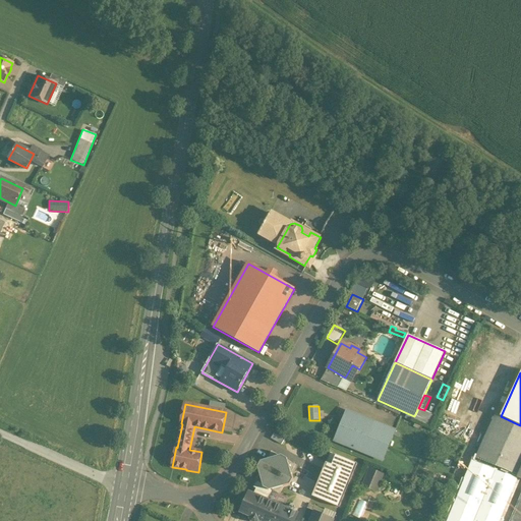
[(424,410),(418,408),(414,416),(413,419),(430,426),(436,415),(424,410)]
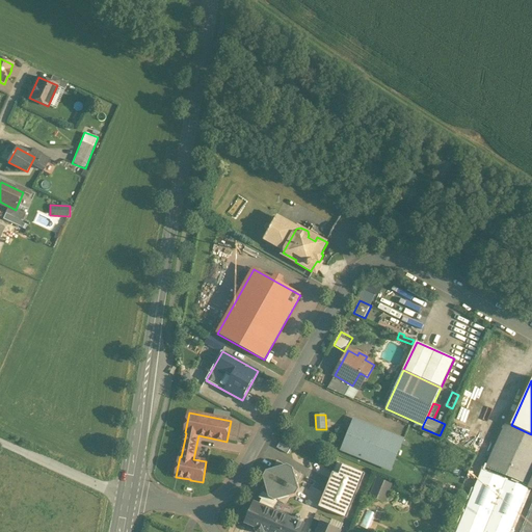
[(403,440),(354,420),(342,450),(351,454),(391,471),(403,440)]
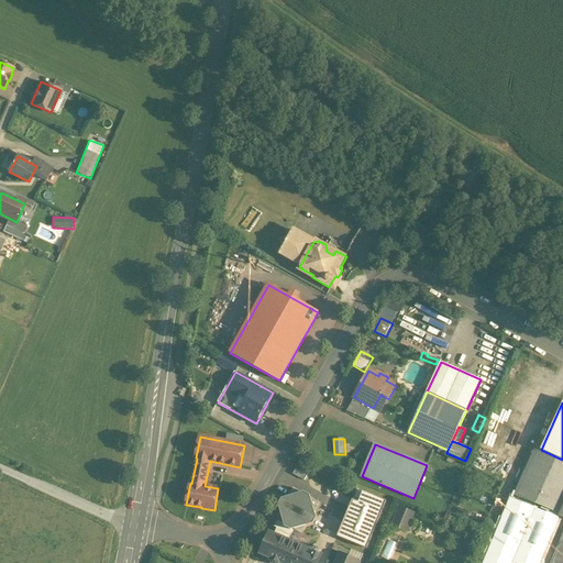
[(445,455),(446,453),(448,450),(440,446),(438,452),(445,455)]
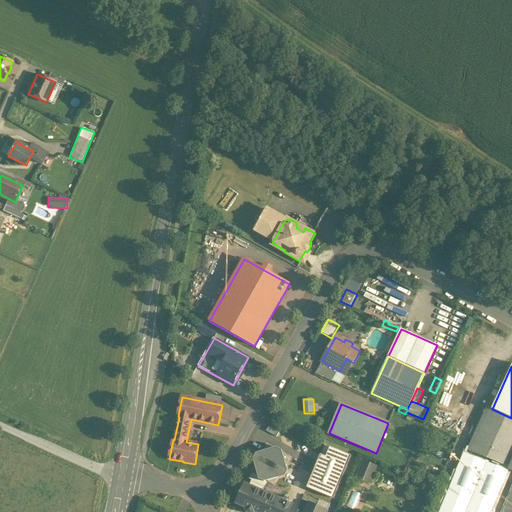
[(511,418),(492,409),(487,407),(466,453),(508,470),(511,461),(511,418)]
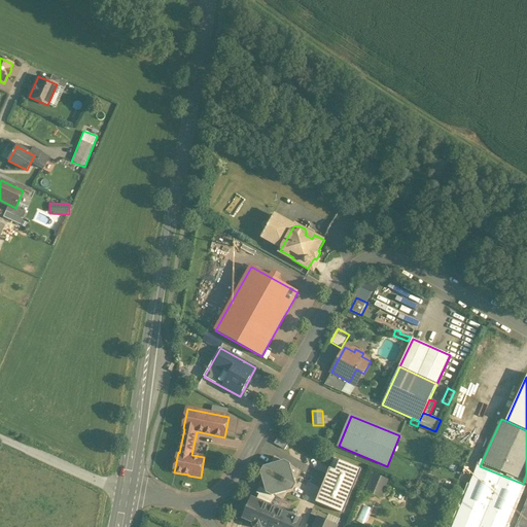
[(465,435),(462,440),(485,450),(487,445),(465,435)]
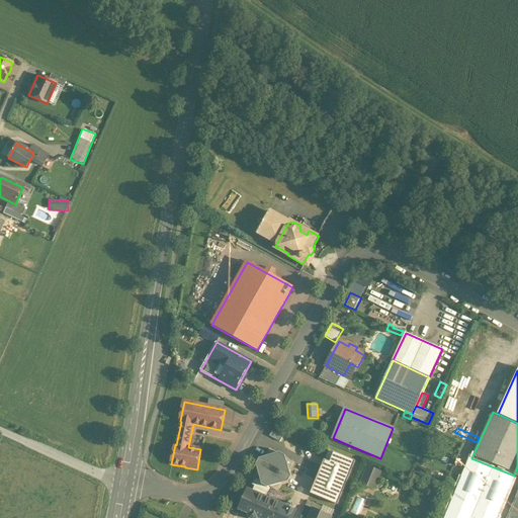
[(283,437),(272,431),(269,436),(280,442),(283,437)]
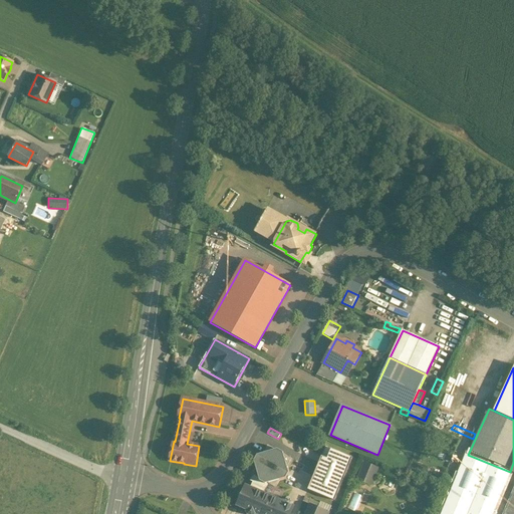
[(308,490),(335,501),(353,458),(326,447),(308,490)]
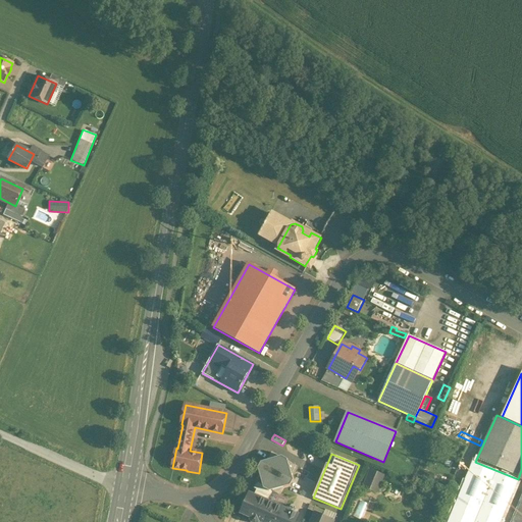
[(279,457),(268,461),(260,474),(263,486),(272,491),(283,487),(292,474),(289,462),(279,457)]
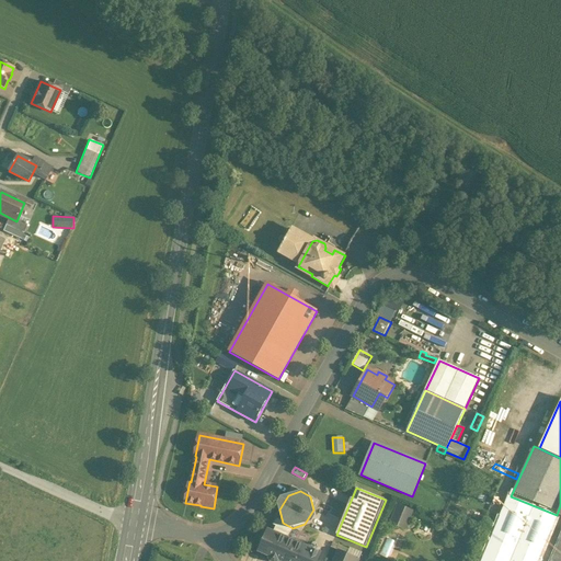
[(511,496),(499,491),(490,513),(501,517),(482,560),(537,560),(557,515),(511,496)]
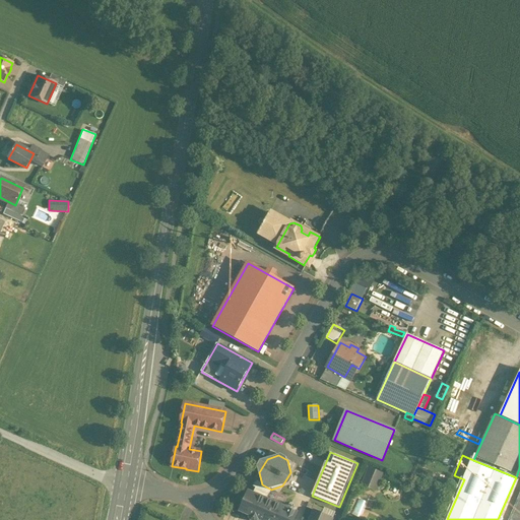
[(260,460),(257,466),(259,472),(267,459),(260,460)]
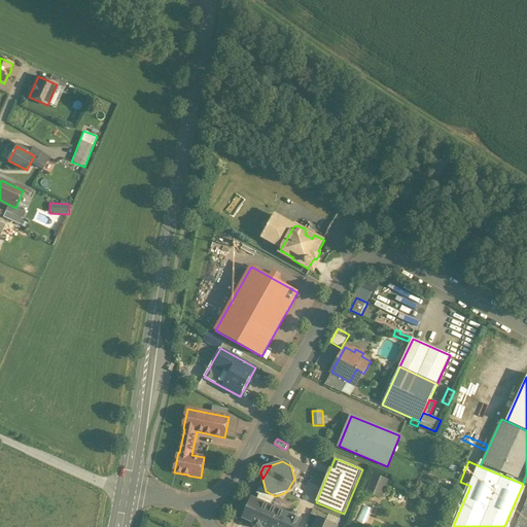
[(375,475),(367,491),(381,497),(388,481),(375,475)]
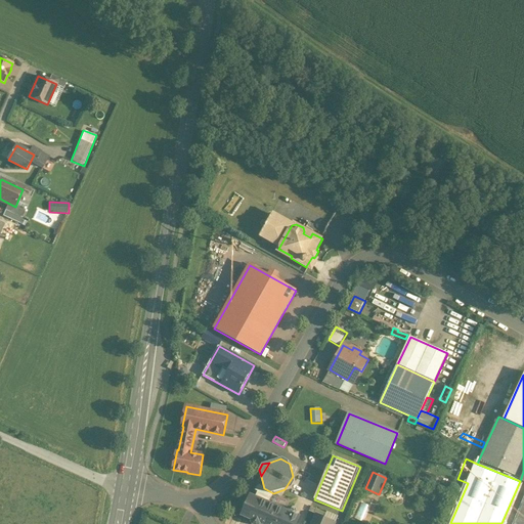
[(293,476),(285,489),(292,487),(295,482),(293,476)]
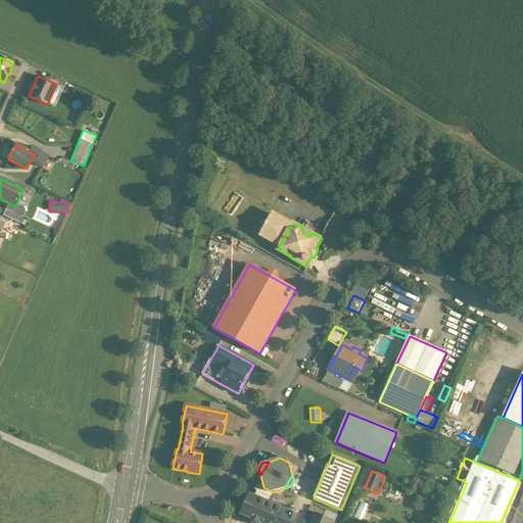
[(522,522),(522,481),(520,480),(519,480),(501,522),(522,522)]
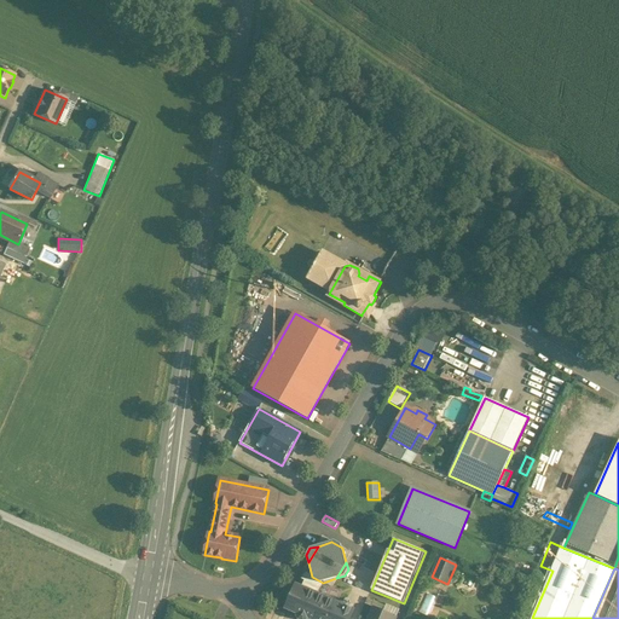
[(320,583),(313,579),(312,577),(305,572),(301,579),(305,580),(302,588),(319,595),(322,589),(324,583),(323,583),(320,583)]
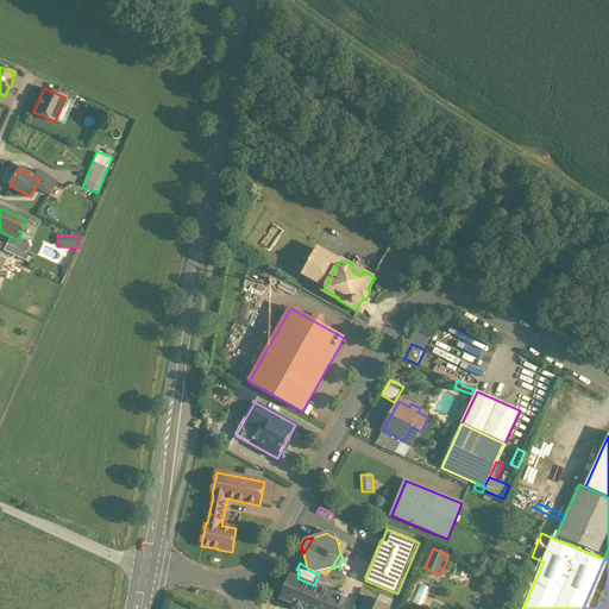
[(319,573),(316,579),(314,585),(320,588),(326,577),(319,573)]
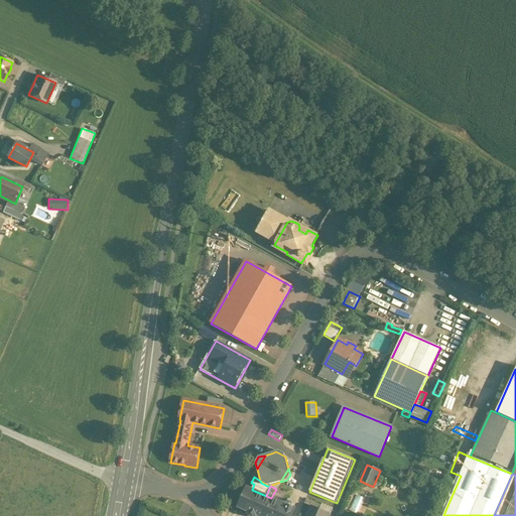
[(252,490),(251,490),(247,488),(245,492),(240,503),(238,507),(243,509),(248,511),(247,513),(248,515),(257,515),(258,515),(273,515),(280,502),(271,498),(266,496),(252,490)]
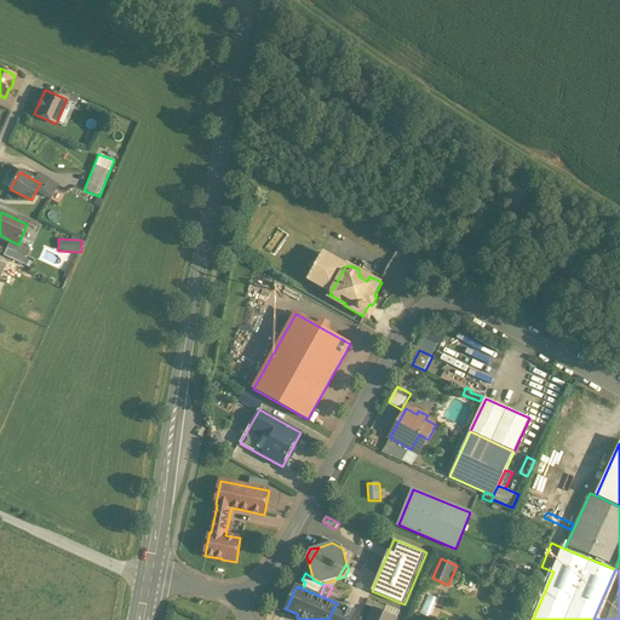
[(429,596),(420,614),(430,619),(438,600),(429,596)]
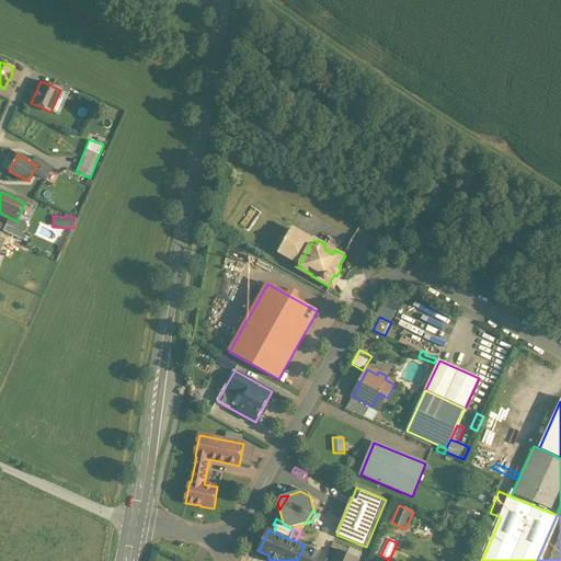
[(362,552),(351,548),(347,553),(356,558),(359,559),(362,552)]
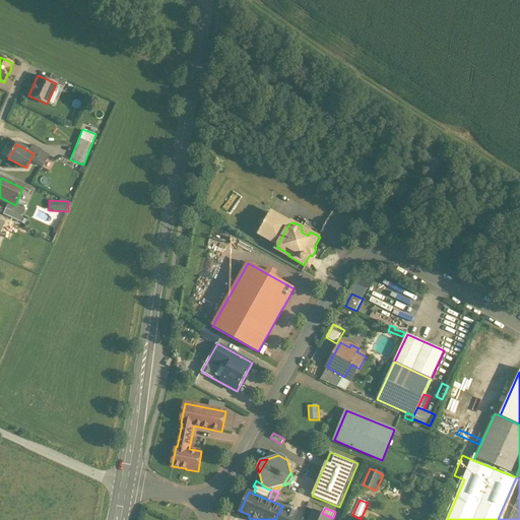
[(322,513),(315,510),(310,519),(332,519),(333,518),(330,517),(322,513)]
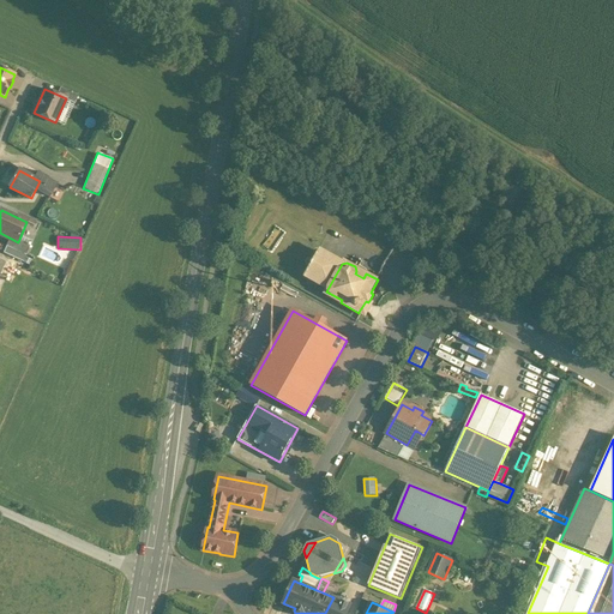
[(348,613),(350,609),(337,603),(332,613),(348,613)]
